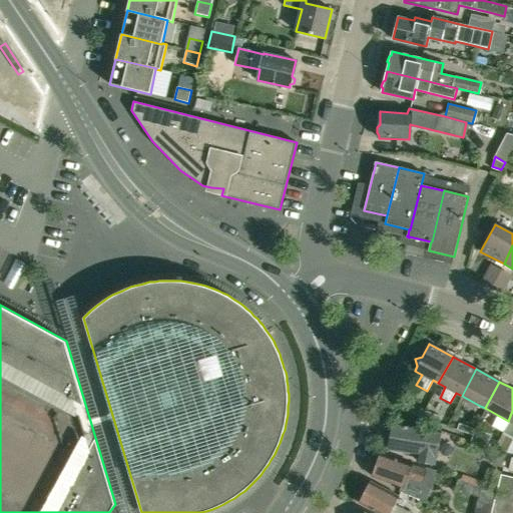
[(409,405),(407,411),(422,417),(425,410),(409,405)]
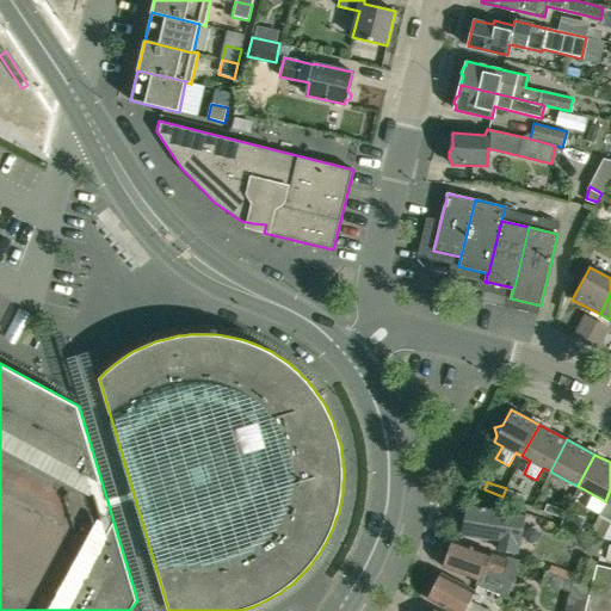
[(524,495),(506,488),(503,497),(522,504),(524,495)]
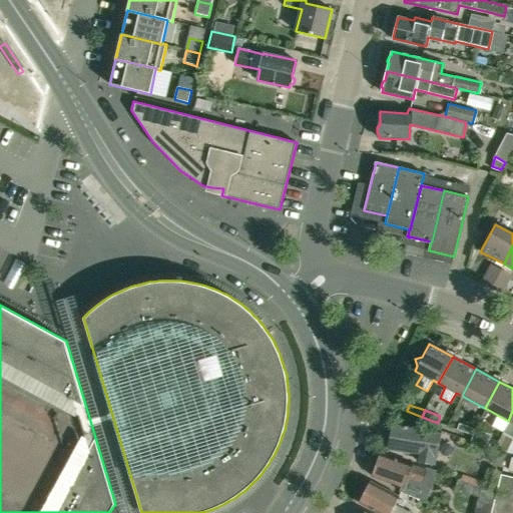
[(439,431),(424,429),(393,423),(393,427),(390,429),(389,434),(391,437),(389,449),(418,454),(417,460),(434,463),(439,431)]
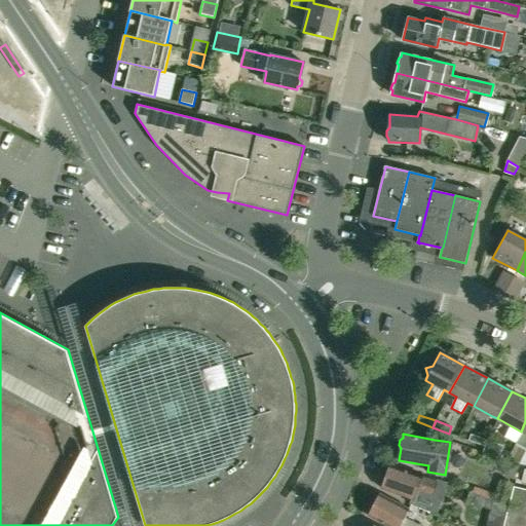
[(471,434),(468,441),(484,446),(487,440),(471,434)]
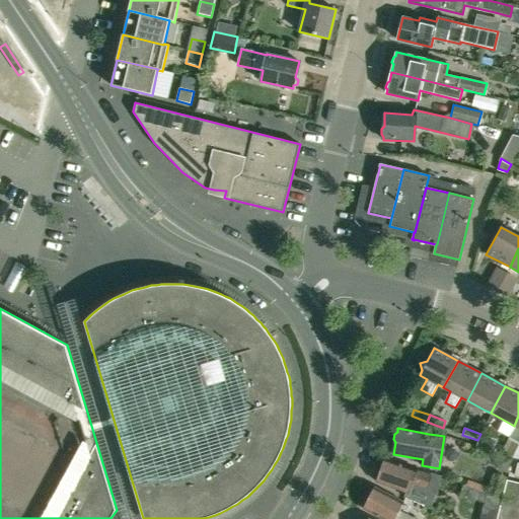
[(486,436),(480,434),(477,440),(486,443),(494,446),(496,439),(486,436)]
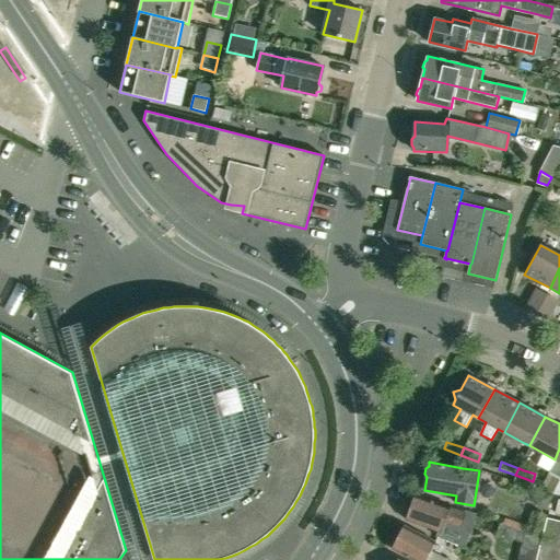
[(515,475),(513,481),(531,488),(533,481),(524,478),(515,475)]
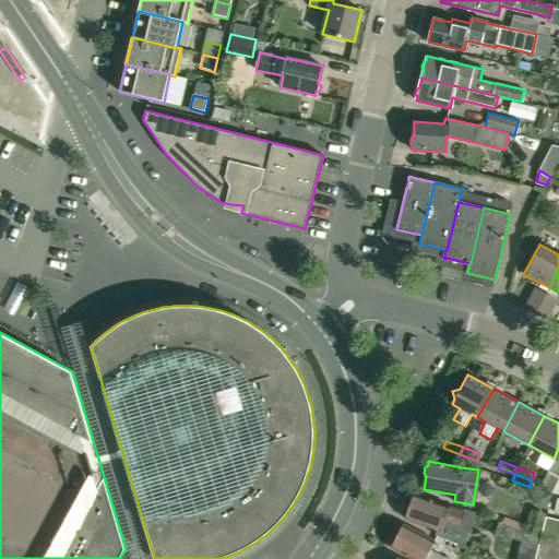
[(536,489),(533,499),(536,507),(546,510),(551,495),(536,489)]
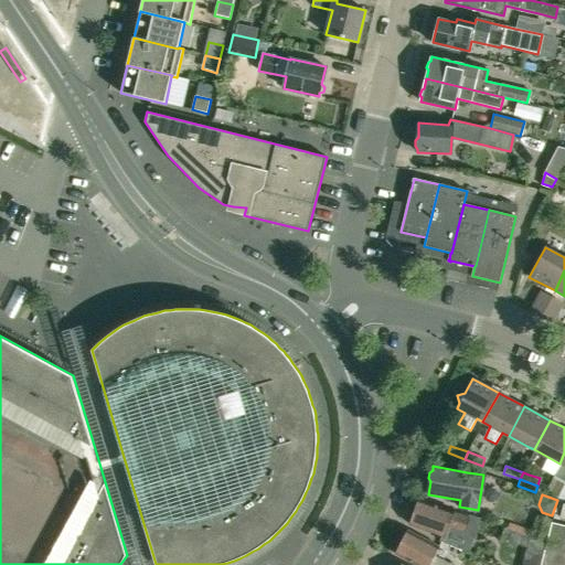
[(419,499),(411,524),(444,536),(447,526),(465,533),(469,518),(452,512),(452,511),(419,499)]
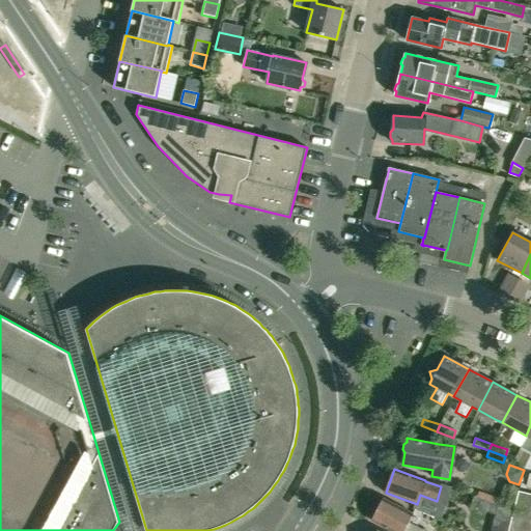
[(503,506),(497,505),(513,511),(515,503),(519,491),(508,488),(503,506)]
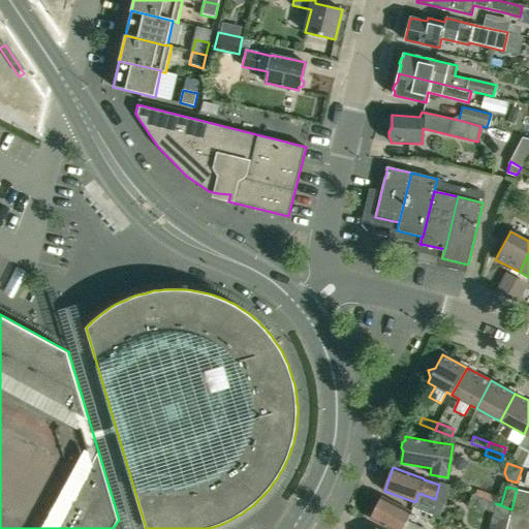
[(528,492),(517,489),(514,501),(528,505),(528,492)]
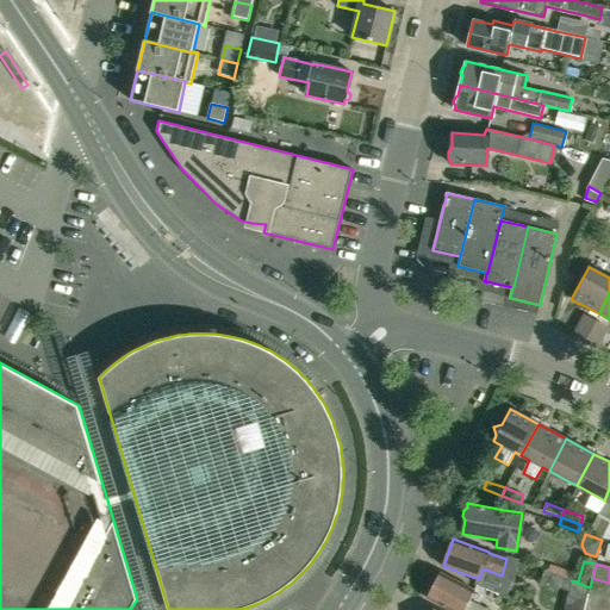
[(440,572),(427,598),(449,609),(485,609),(486,609),(468,601),(474,590),(440,572)]
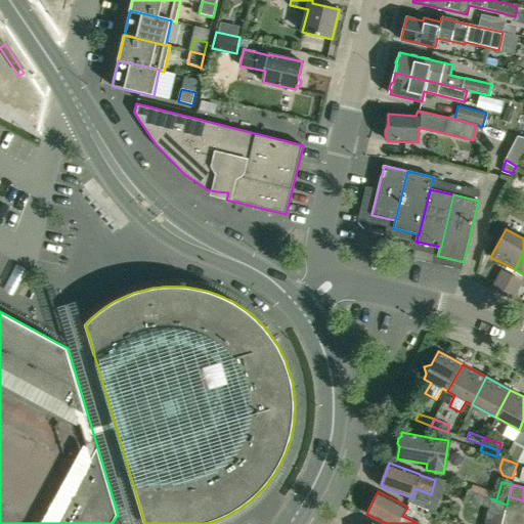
[(469,491),(466,500),(487,509),(482,523),(501,523),(503,522),(506,510),(507,505),(490,498),(469,491)]
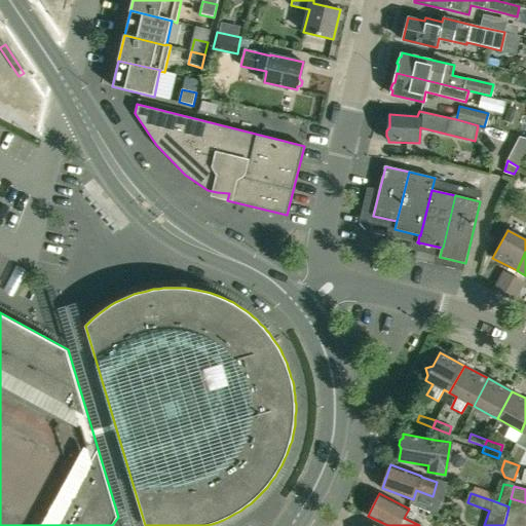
[(525,502),(511,498),(509,506),(508,512),(525,515),(525,502)]
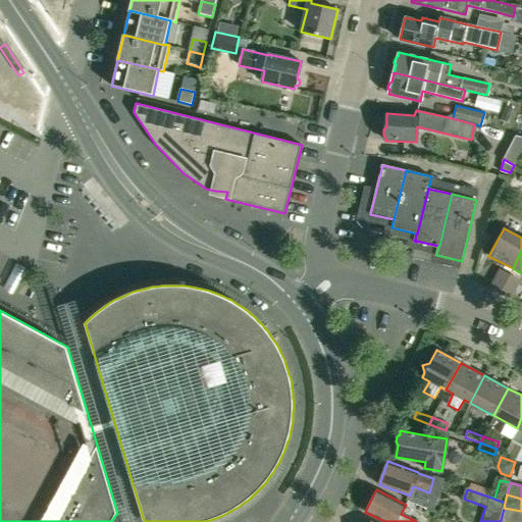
[(521,521),(521,511),(504,508),(501,520),(511,521),(521,521)]
